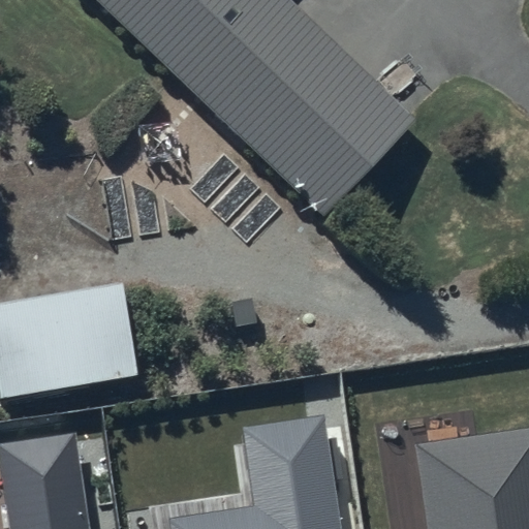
[(94,0),(325,214),(416,117),(290,0),(94,0)]
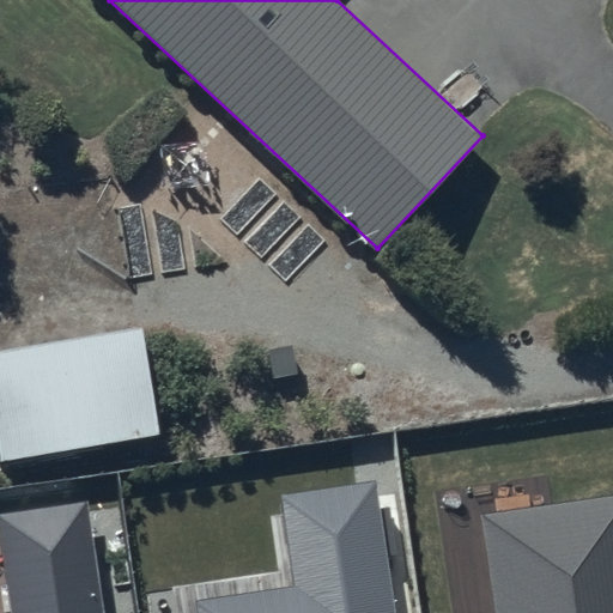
[(143,328),(0,351),(0,453),(1,461),(161,435),(143,328)]
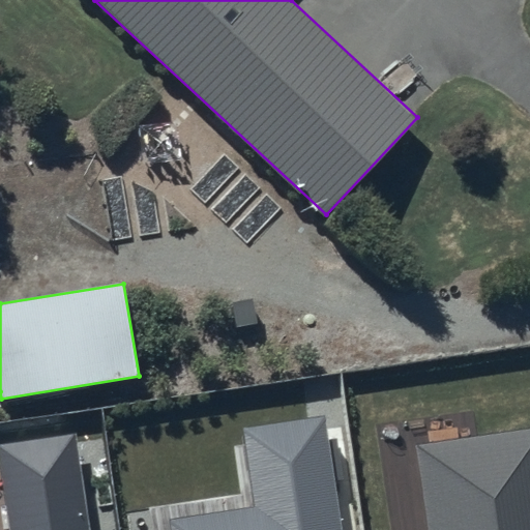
[(341,529),(324,416),(243,429),(254,505),(169,520),(170,529),(341,529)]
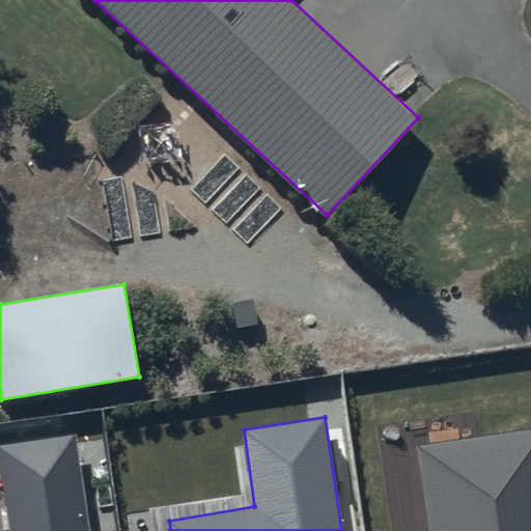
[(530,530),(530,429),(417,446),(428,530),(530,530)]
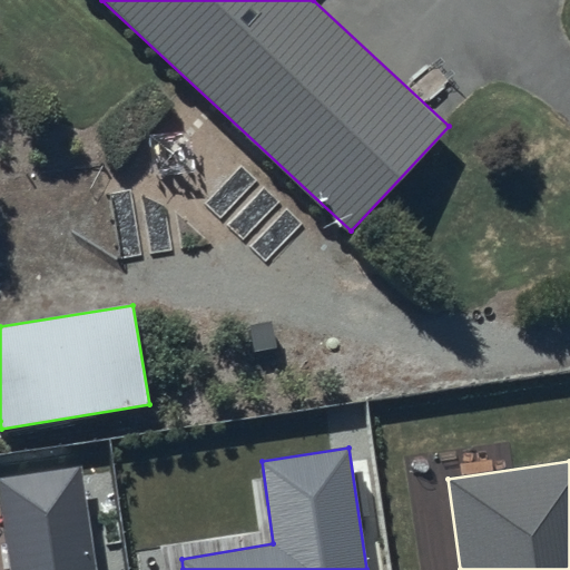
[(97,569),(81,465),(0,478),(0,501),(10,569),(97,569)]
